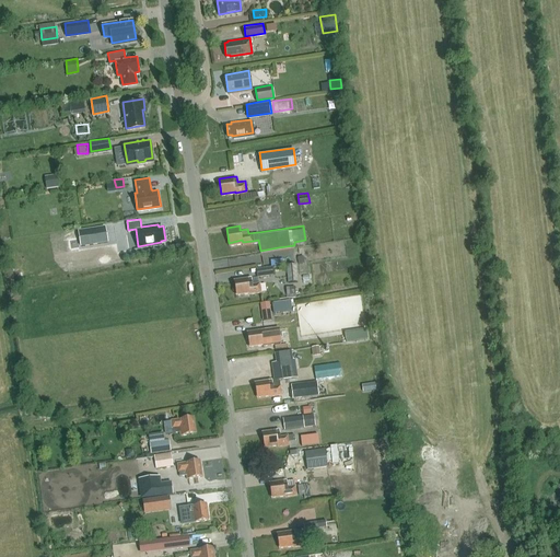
[(106,227),(79,230),(81,245),(108,241),(106,227)]
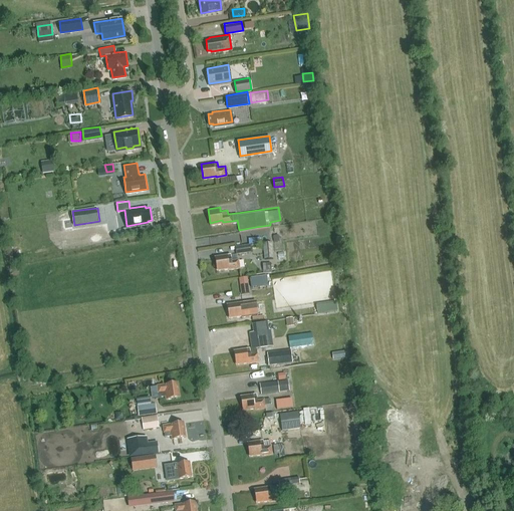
[(273,256),(272,240),(263,241),(264,257),(273,256)]
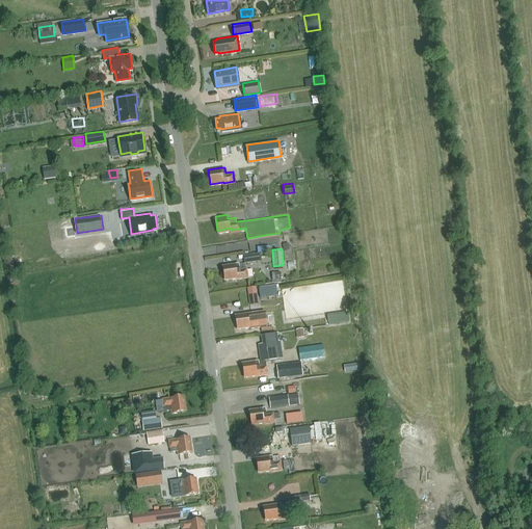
[(260,259),(259,250),(243,253),(244,261),(260,259)]
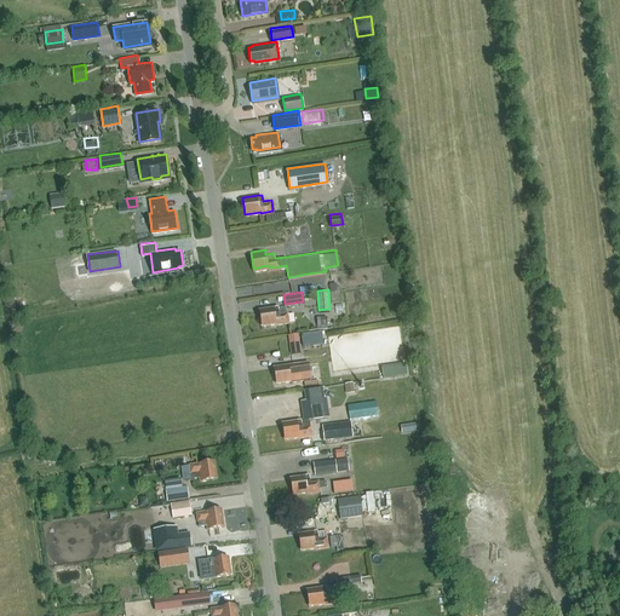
[(286,305),(279,306),(279,305),(258,308),(260,323),(276,322),(276,323),(288,322),(287,311),(286,305)]
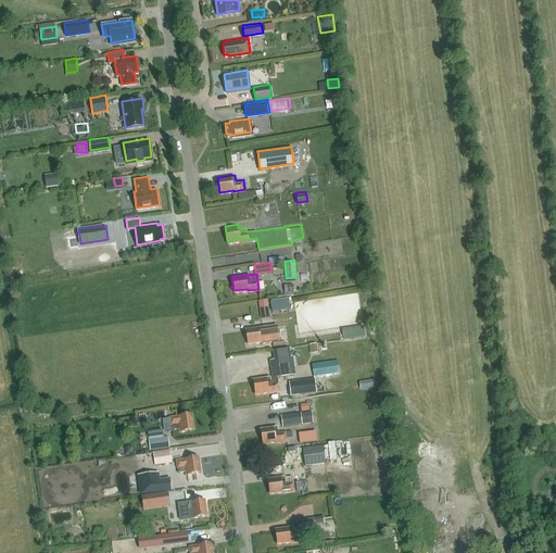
[(293,293),(293,283),(283,283),(285,293),(293,293)]
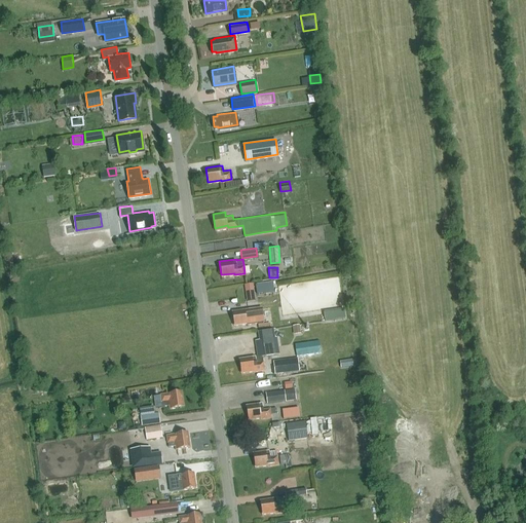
[(272,283),(256,285),(257,295),(273,293),(272,283)]
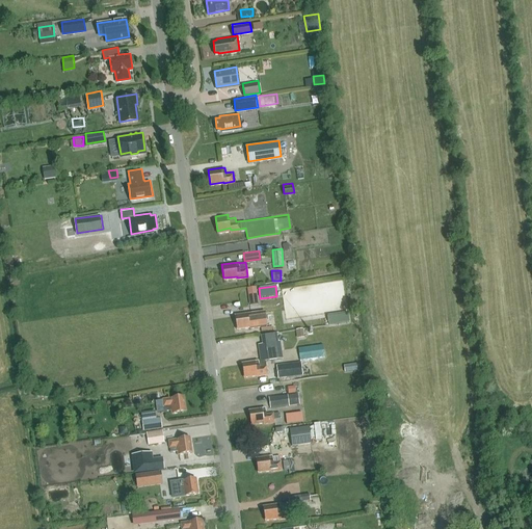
[(256,290),(248,290),(250,302),(258,301),(256,290)]
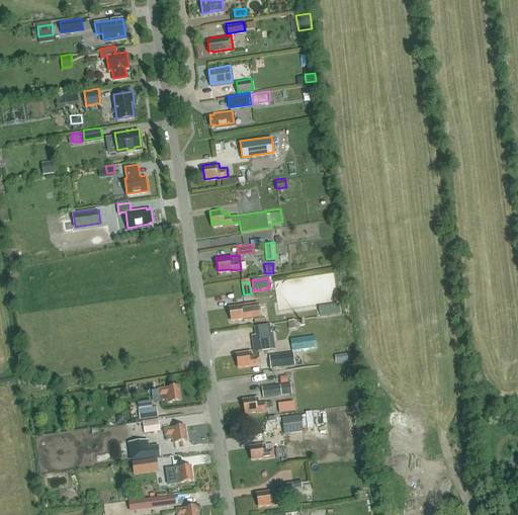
[(243,318),(253,317),(260,316),(258,302),(245,303),(229,305),(230,318),(243,317),(243,318)]
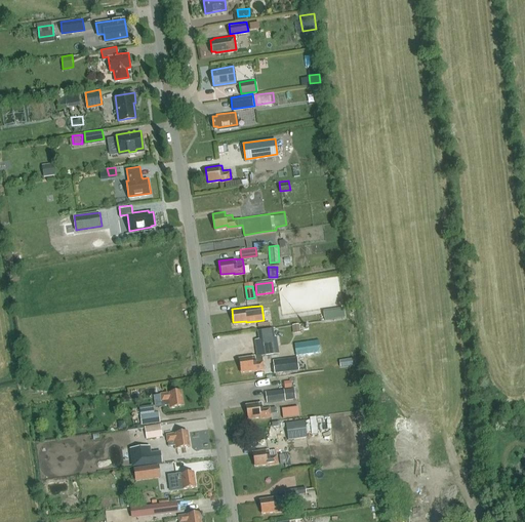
[(344,308),(323,311),(325,319),(345,316),(344,308)]
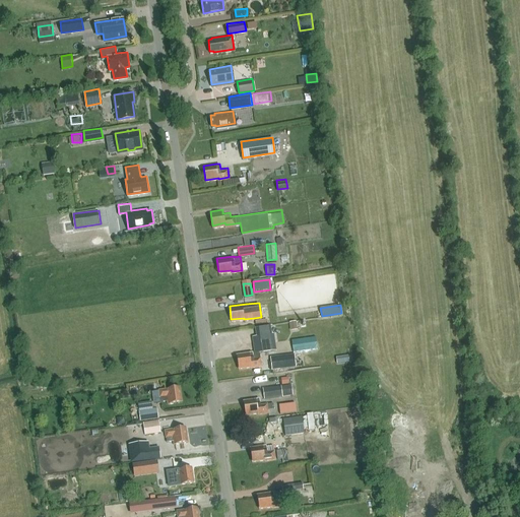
[(273,332),(253,335),(256,350),(275,348),(273,332)]
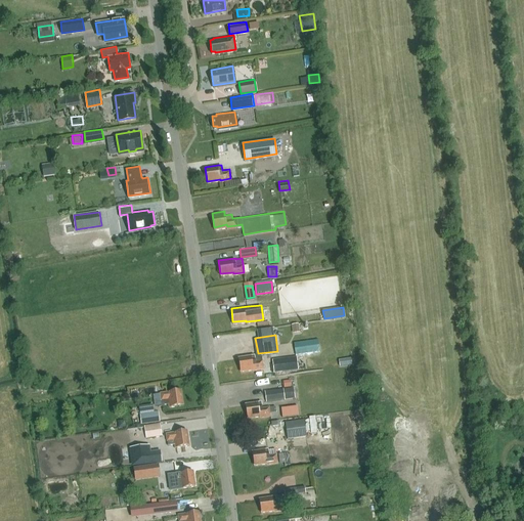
[(261,358),(260,355),(260,354),(257,354),(255,354),(255,353),(238,355),(239,367),(252,366),(252,367),(262,366),(261,358)]
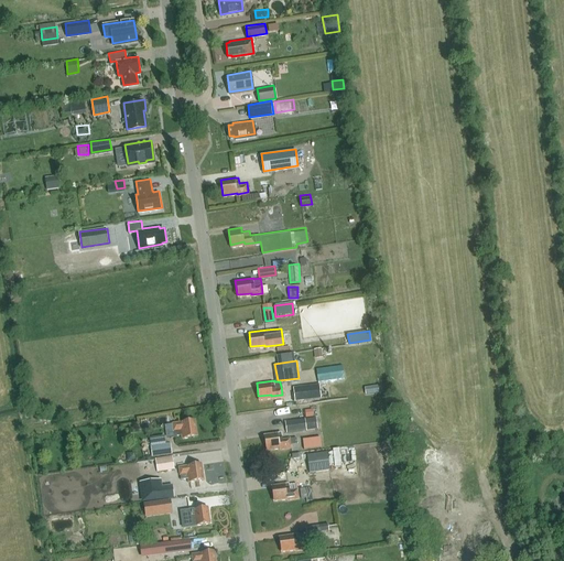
[(322,396),(320,383),(293,385),(294,399),(322,396)]
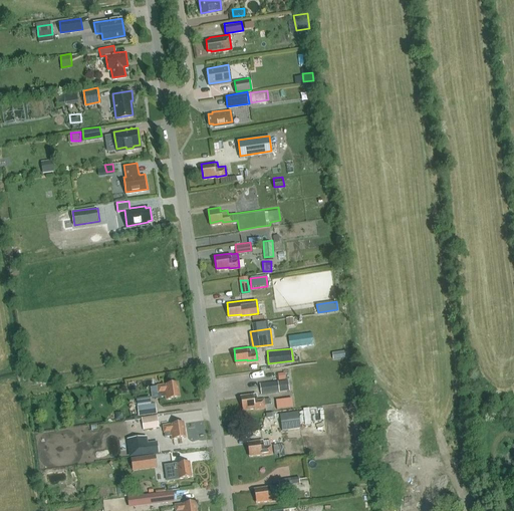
[(289,389),(288,378),(260,381),(261,392),(289,389)]
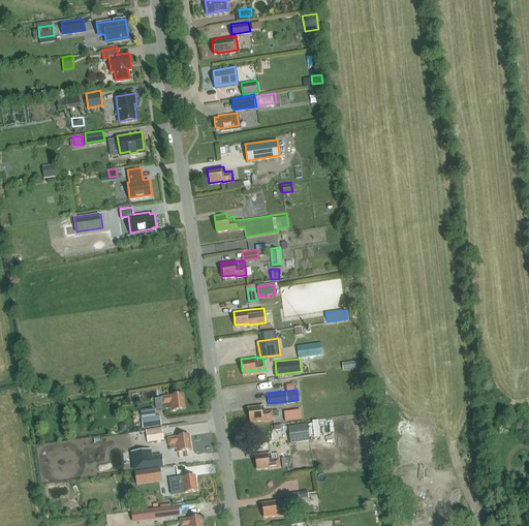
[(161,395),(162,402),(162,406),(170,405),(170,409),(184,407),(182,393),(161,395)]
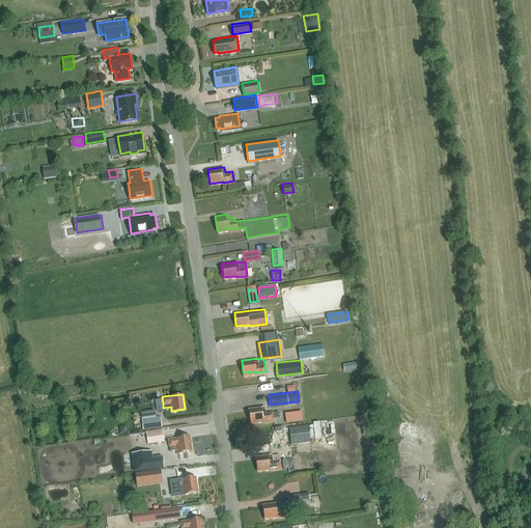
[(279,411),(272,411),(266,412),(264,406),(249,408),(250,421),(261,420),(262,422),(273,420),(273,416),(280,415),(279,411)]
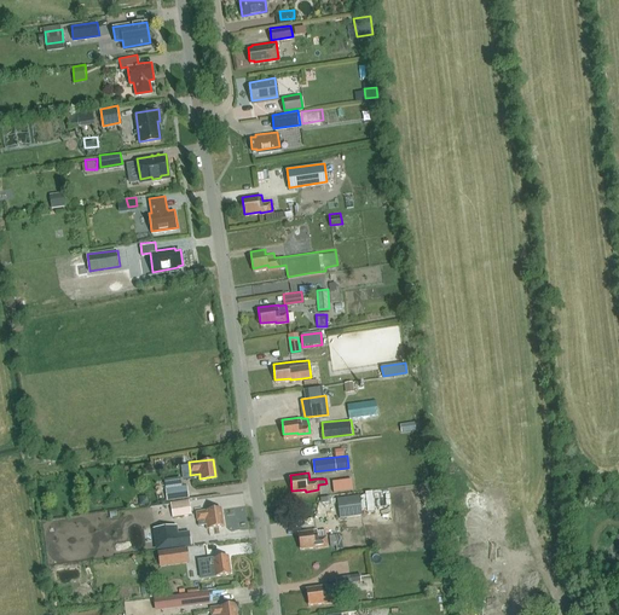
[(336,476),(336,488),(357,487),(357,476),(336,476)]
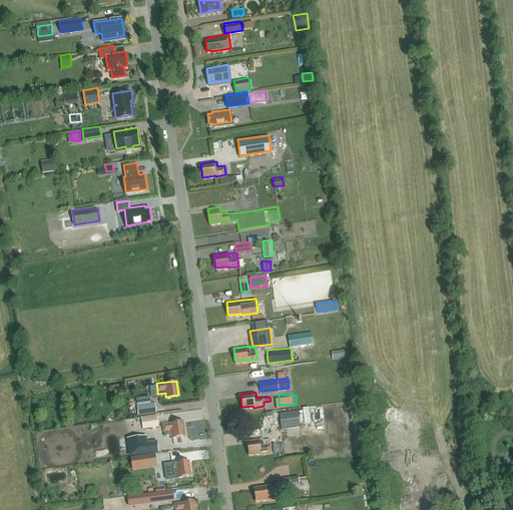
[(156,410),(155,401),(137,404),(138,413),(156,410)]
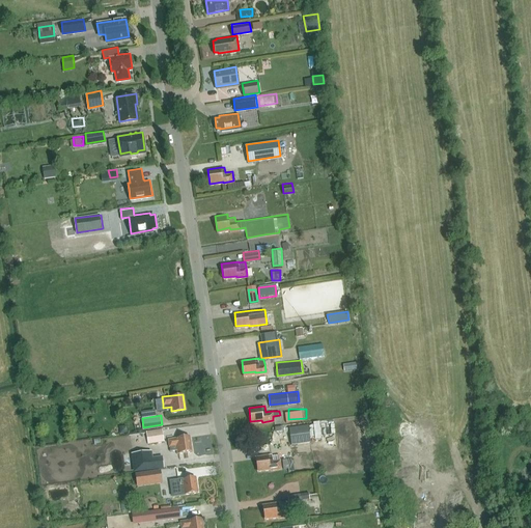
[(308,423),(288,425),(290,443),(310,440),(308,423)]
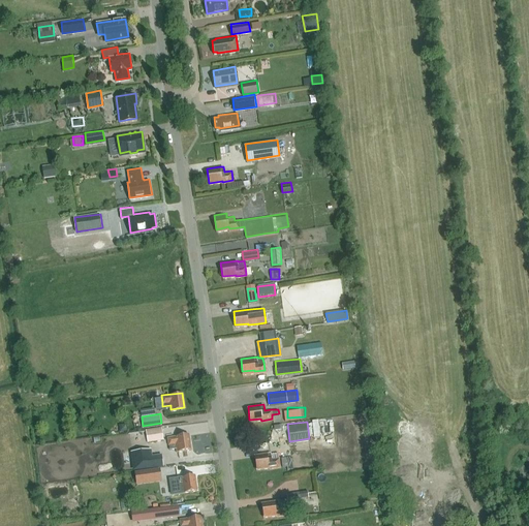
[(163,438),(161,426),(146,428),(148,440),(163,438)]
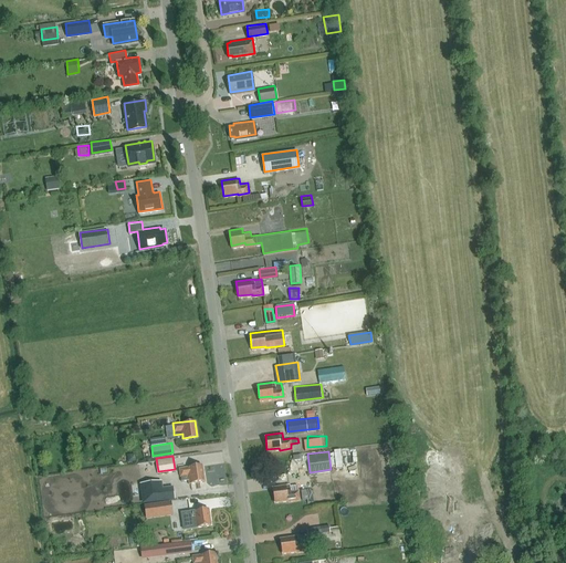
[(180,475),(181,475),(181,479),(189,478),(189,481),(203,480),(201,462),(179,466),(180,475)]
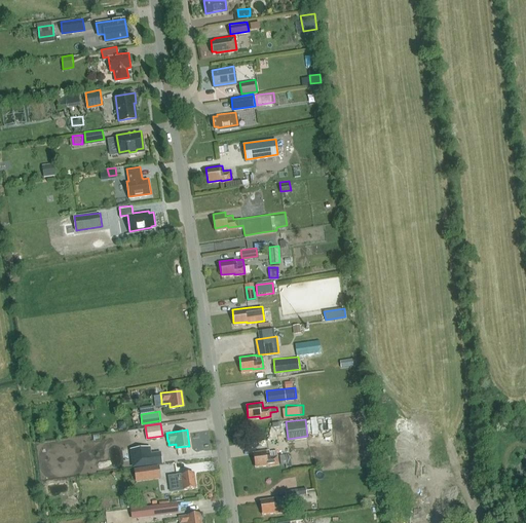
[(142,446),(132,447),(134,465),(162,461),(161,454),(143,456),(142,446)]
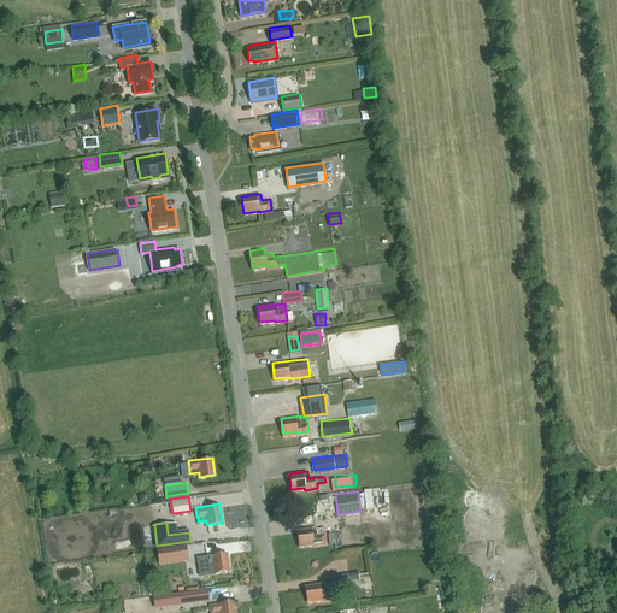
[(316,526),(311,526),(297,529),(299,544),(313,543),(313,544),(325,543),(324,532),(323,528),(317,529),(316,526)]
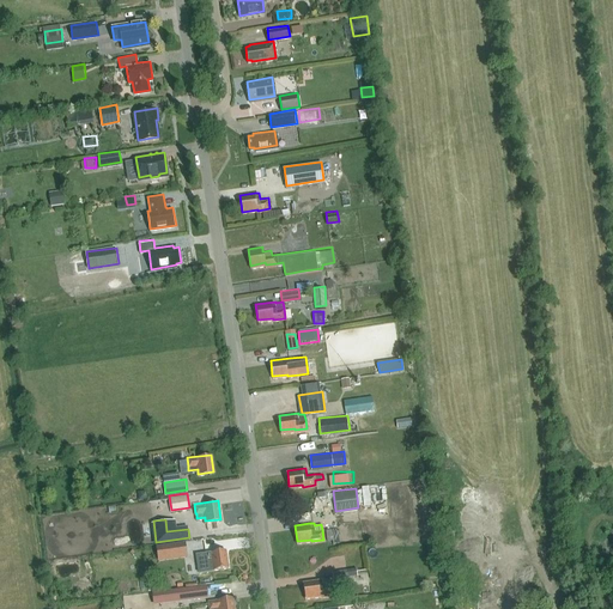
[(340,540),(338,527),(326,528),(327,539),(332,539),(333,541),(340,540)]
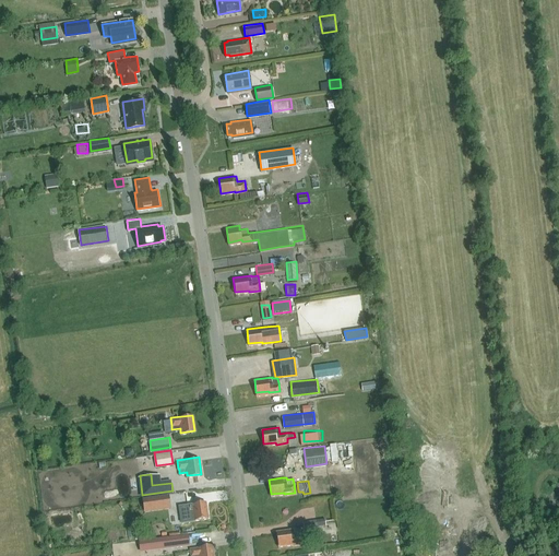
[(183,504),(185,511),(185,517),(193,516),(193,518),(207,516),(205,500),(183,504)]
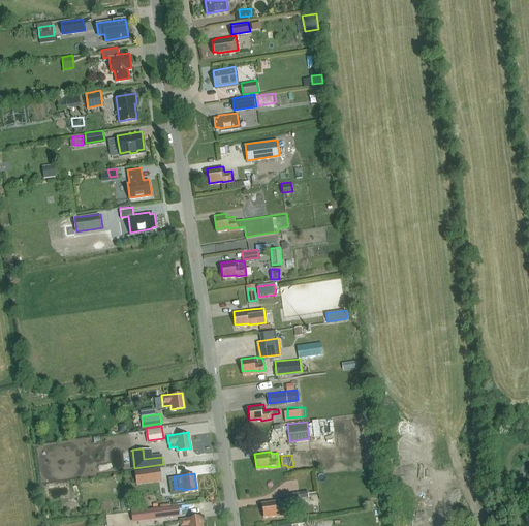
[(300,496),(299,490),(286,492),(287,498),(300,496)]
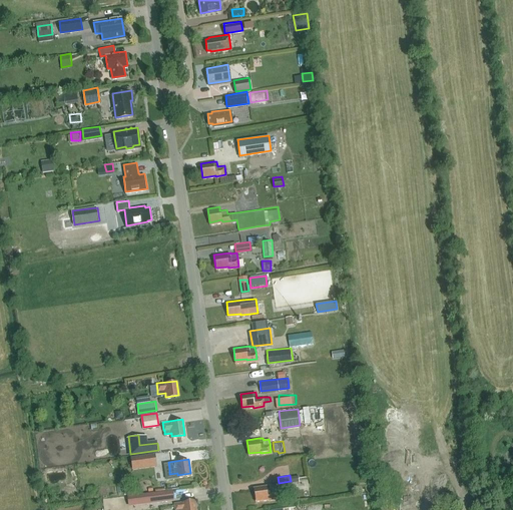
[(278,498),(276,485),(270,486),(270,484),(253,486),(255,499),(268,498),(268,499),(278,498)]
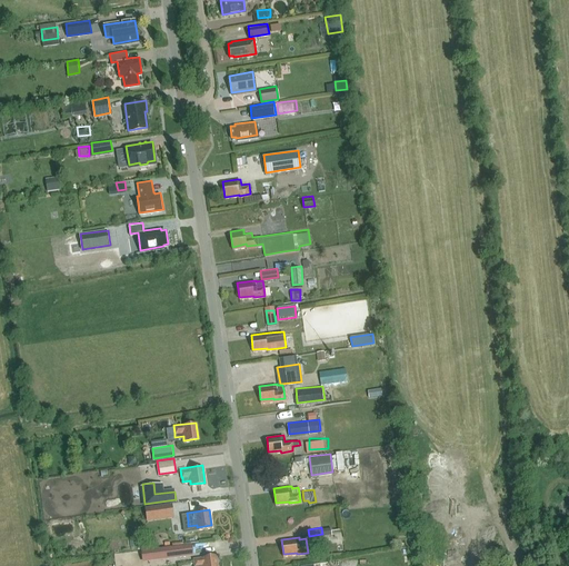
[(191,543),(173,544),(175,553),(192,550),(191,543)]
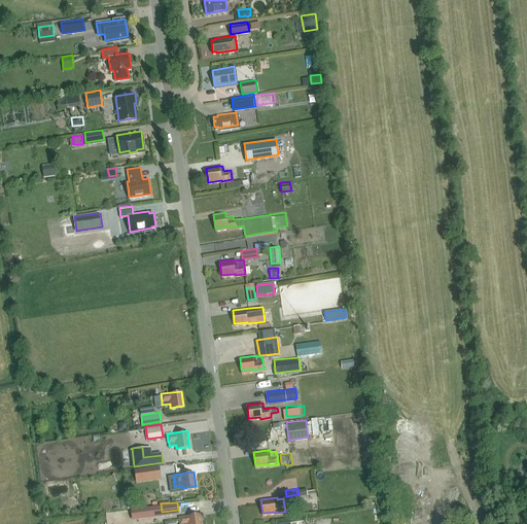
[(201,523),(200,513),(178,515),(179,522),(180,522),(180,523),(201,523)]
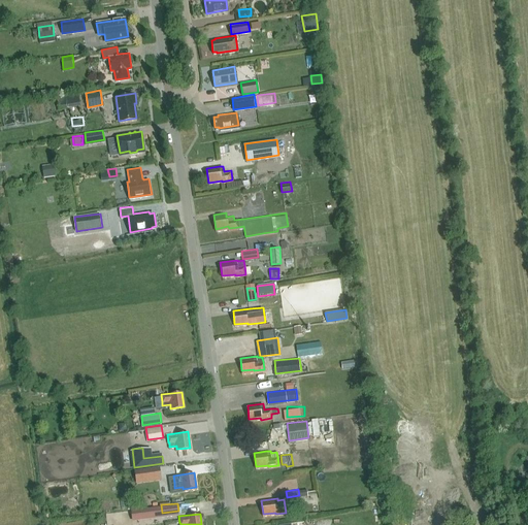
[(123,519),(118,519),(118,524),(133,524),(134,515),(123,515),(123,519)]
